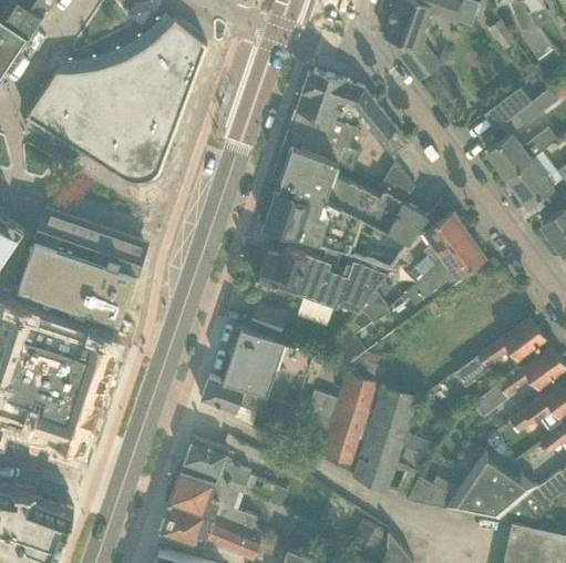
[(0,0),(0,16),(1,17),(12,0),(0,0)]
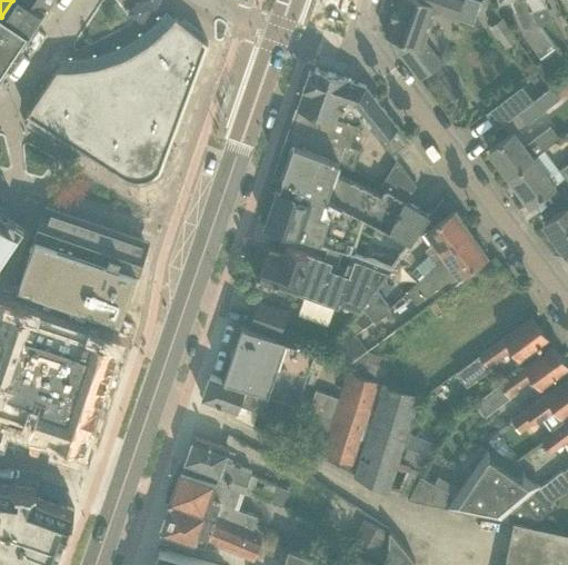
[(12,0),(1,17),(31,37),(56,0),(12,0)]
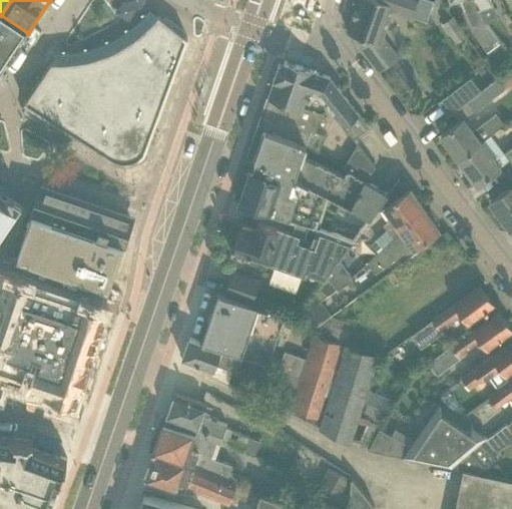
[(373,0),(360,0),(348,34),(357,37),(355,42),(380,75),(389,68),(394,74),(403,67),(392,52),(391,53),(388,56),(382,46),(394,12),(427,24),(434,5),(420,0),(378,0),(378,2),(373,0)]
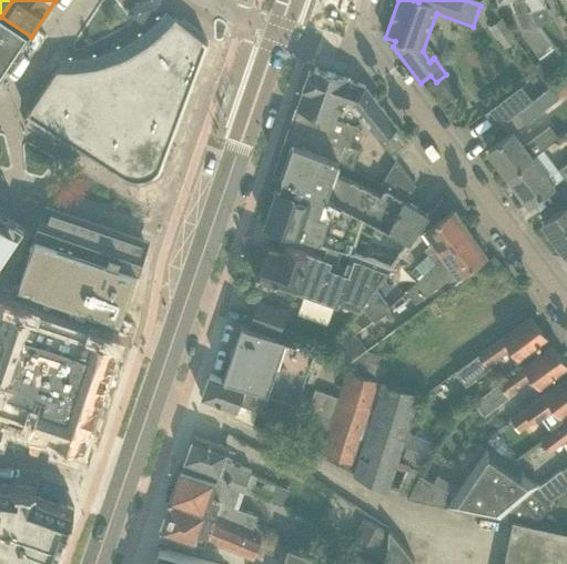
[(499,0),(500,1),(503,0),(508,0),(514,12),(512,13),(520,36),(537,57),(553,44),(550,41),(539,26),(527,0),(499,0)]
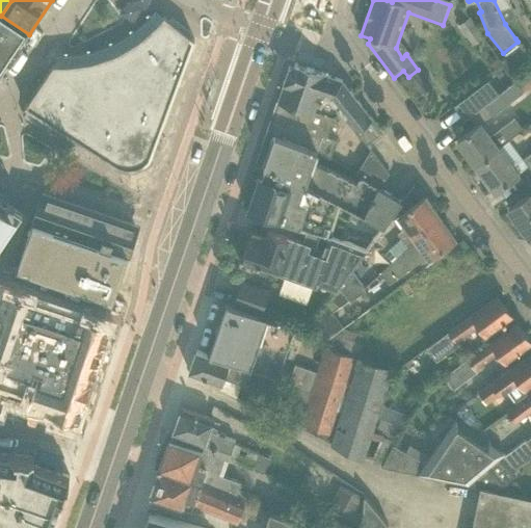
[(494,0),(505,24),(514,22),(516,21),(507,0),(494,0)]
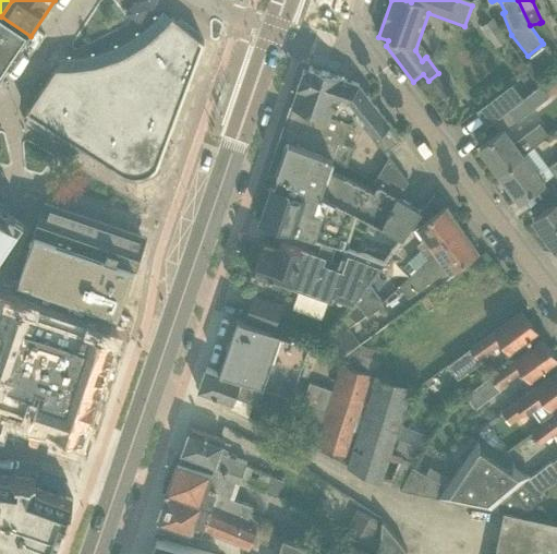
[(1,16),(0,15),(0,80),(1,81),(31,36),(1,16)]
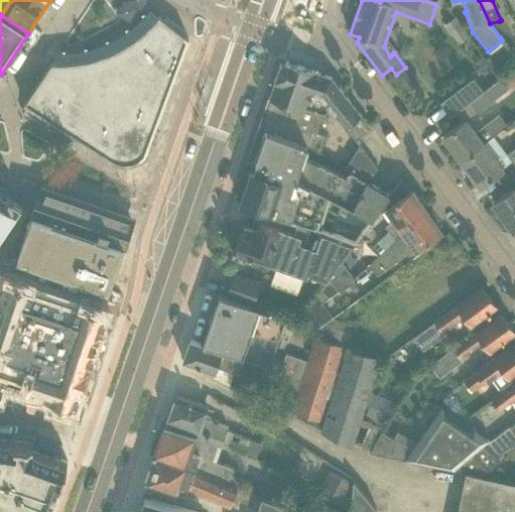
[(149,30),(137,40),(171,86),(177,66),(179,67),(188,41),(185,39),(185,35),(166,20),(163,21),(159,18),(149,30)]
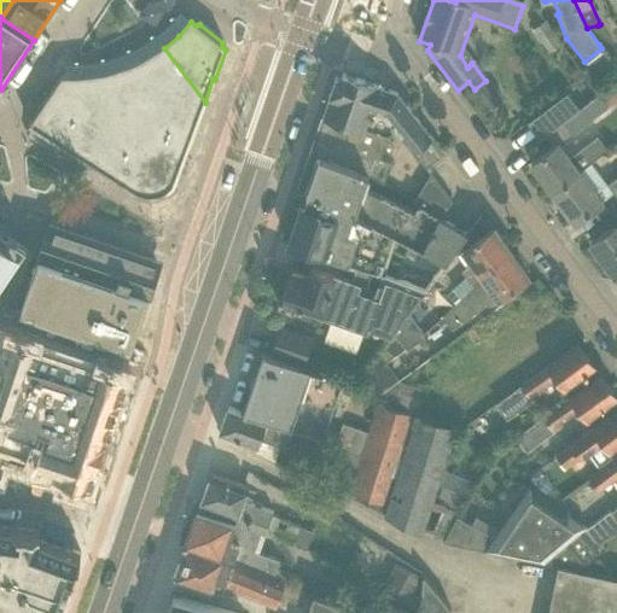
[(552,56),(563,48),(563,47),(546,23),(534,31),(552,56)]
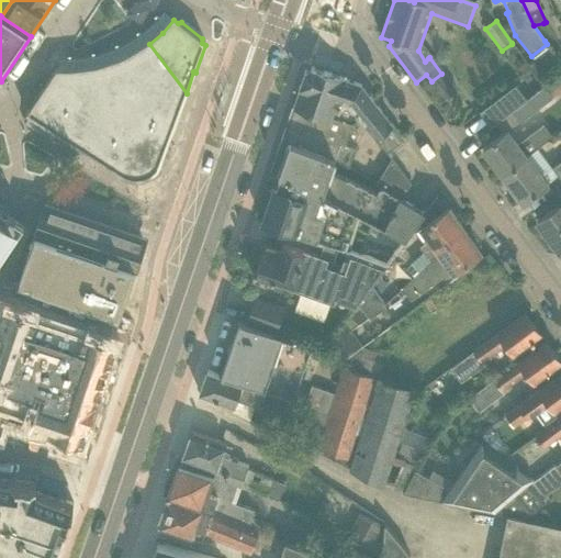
[(113,64),(100,68),(114,141),(122,177),(122,180),(128,183),(136,185),(143,185),(149,182),(156,178),(161,174),(158,171),(169,144),(168,143),(175,121),(177,122),(178,120),(177,119),(183,97),(187,98),(187,95),(188,95),(187,93),(149,44),(137,52),(125,58),(113,64)]
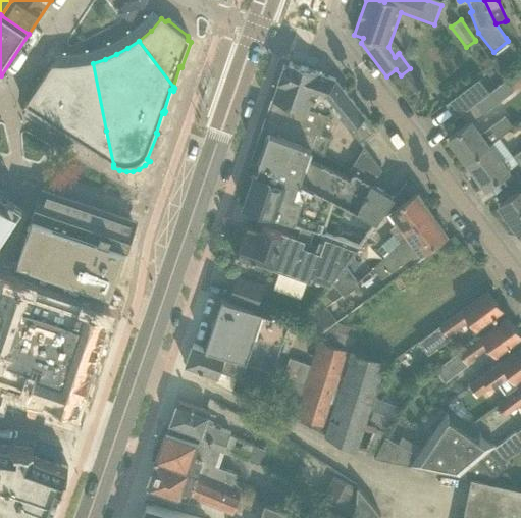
[(51,70),(39,88),(106,131),(93,63),(80,66),(66,67),(60,67),(53,67),(52,68),(51,70)]
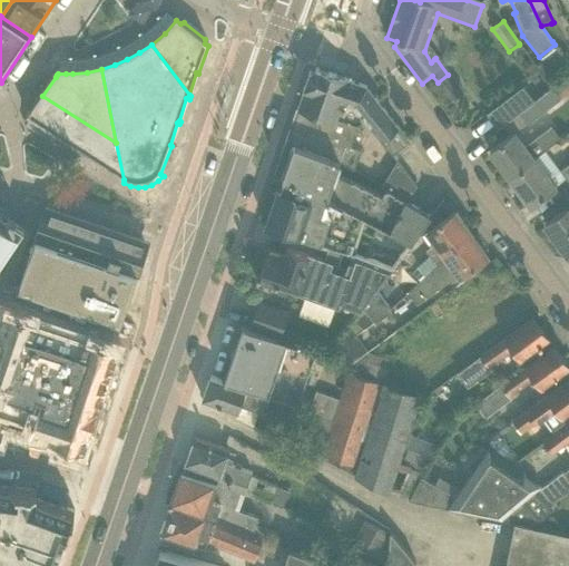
[(305,93),(298,111),(336,123),(336,122),(357,128),(365,123),(393,157),(410,144),(366,89),(319,72),(308,76),(304,93),(305,93)]
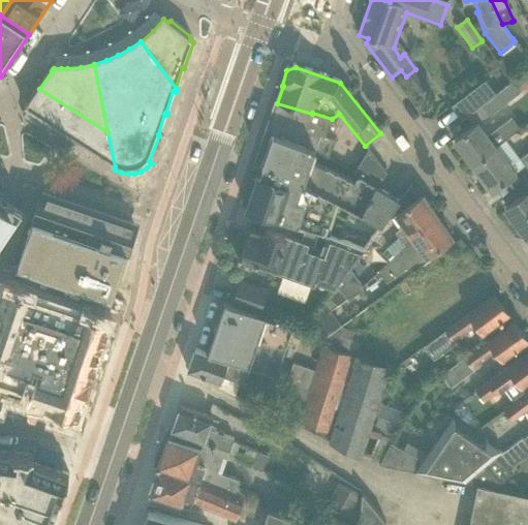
[(497,96),(487,82),(454,107),(464,121),(467,119),(482,107),(495,97),(497,96)]
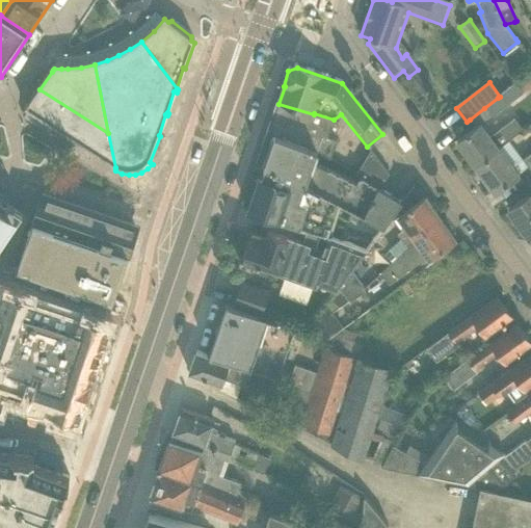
[(498,98),(484,108),(493,119),(525,95),(520,88),(516,84),(500,97),(498,98)]
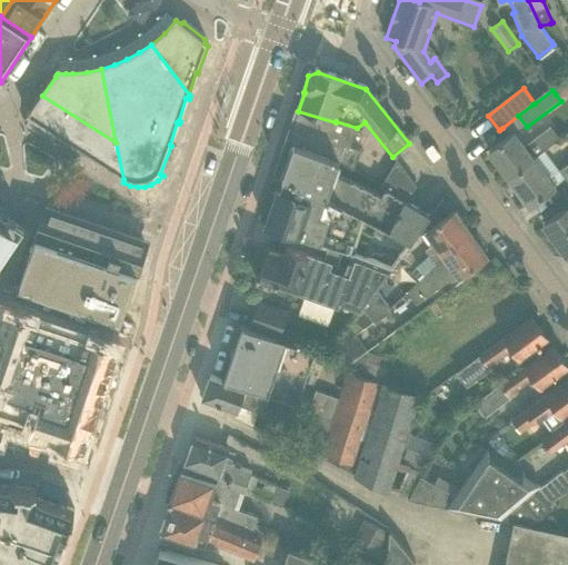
[(28,117),(28,118),(108,169),(112,172),(123,179),(116,142),(42,96),(30,115),(28,117)]
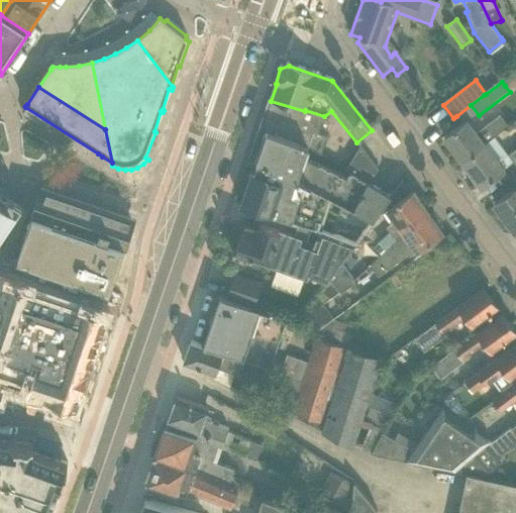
[(270,101),(260,130),(268,133),(308,148),(309,149),(322,157),(327,139),(317,136),(324,116),(305,110),(305,111),(271,101),(270,100),(270,101)]
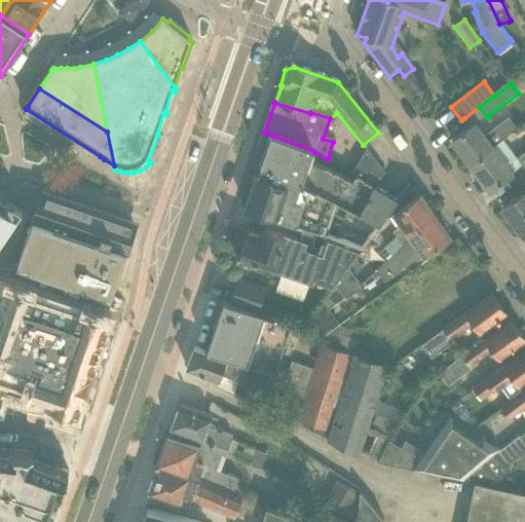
[(476,124),(452,143),(469,165),(493,147),(493,148),(517,131),(508,118),(485,137),(476,124)]
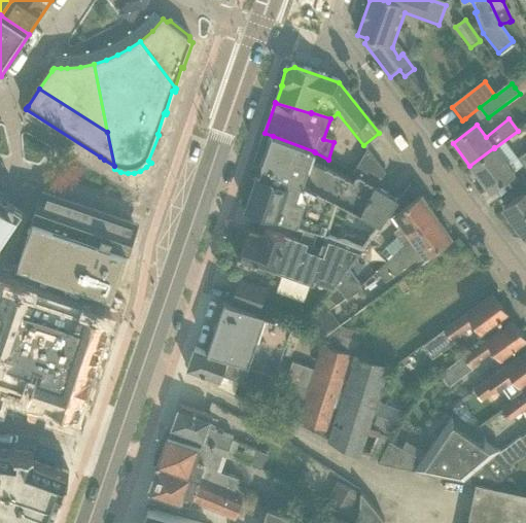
[(273,136),(263,167),(301,187),(303,188),(315,152),(314,151),(273,136)]
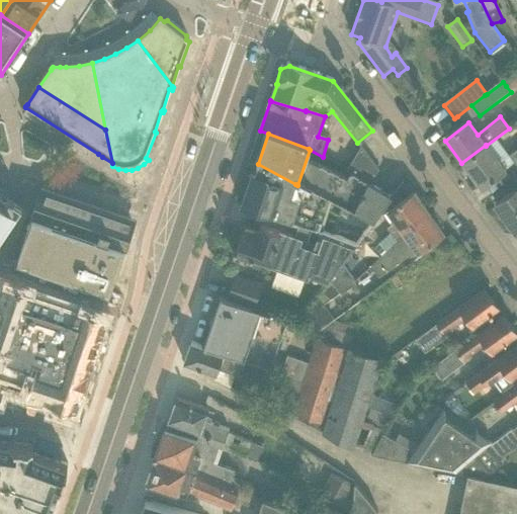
[(486,145),(461,163),(482,190),(505,172),(486,146),(486,145)]
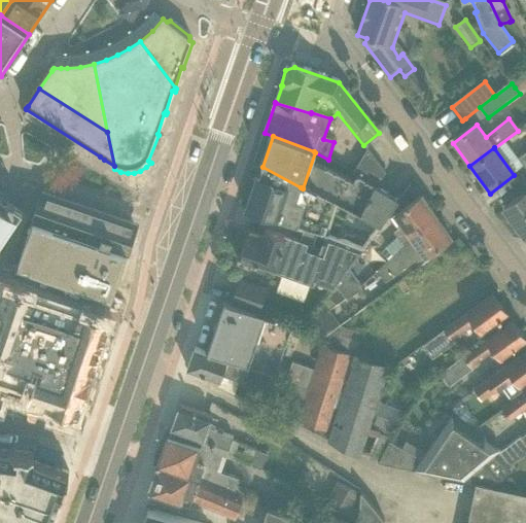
[(386,175),(369,152),(353,176),(356,178),(375,188),(377,189),(386,175)]
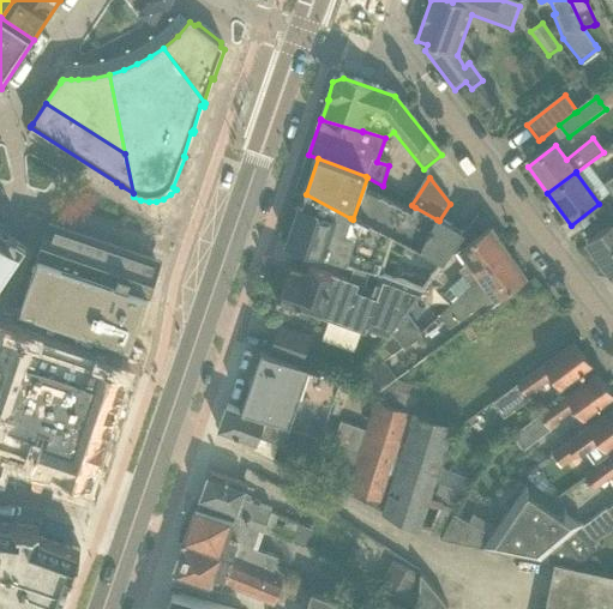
[(306,194),(287,247),(307,253),(322,259),(347,266),(379,277),(382,277),(394,241),(353,219),(350,218),(306,194)]
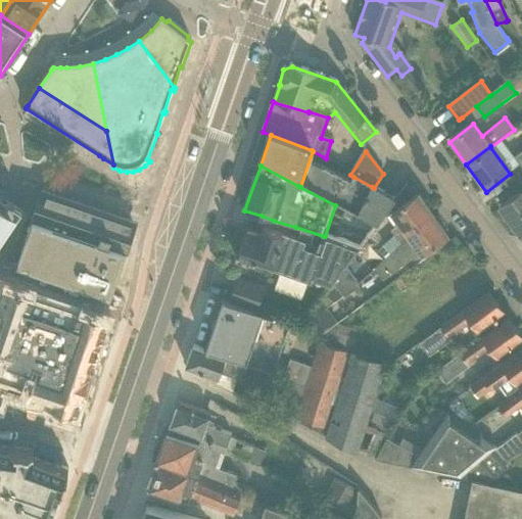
[(521,193),(501,208),(521,236),(521,185),(521,193)]
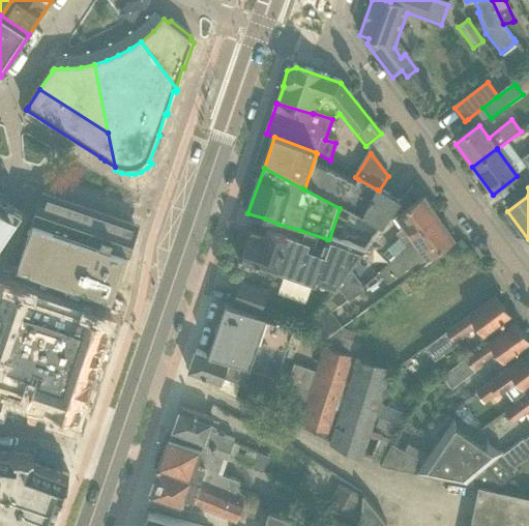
[(377,190),(361,220),(381,230),(401,205),(379,191),(377,190)]
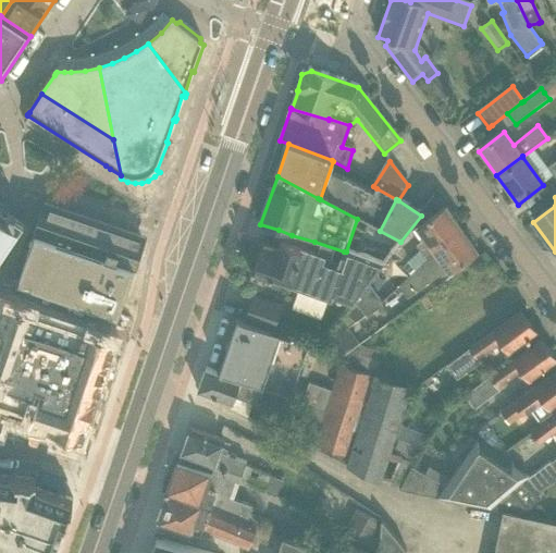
[(0,207),(0,259),(24,223),(0,207)]
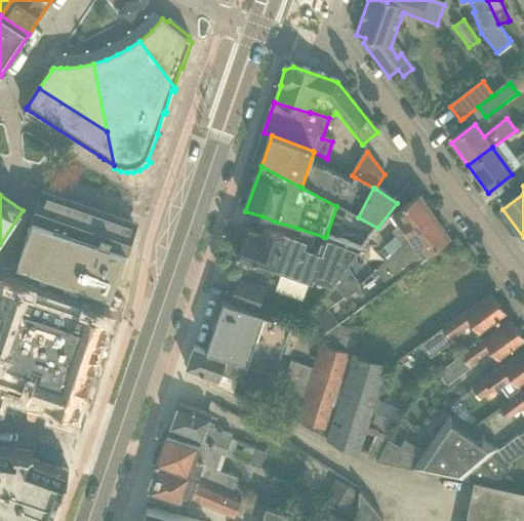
[(419,197),(403,209),(393,216),(408,237),(435,217),(419,197)]
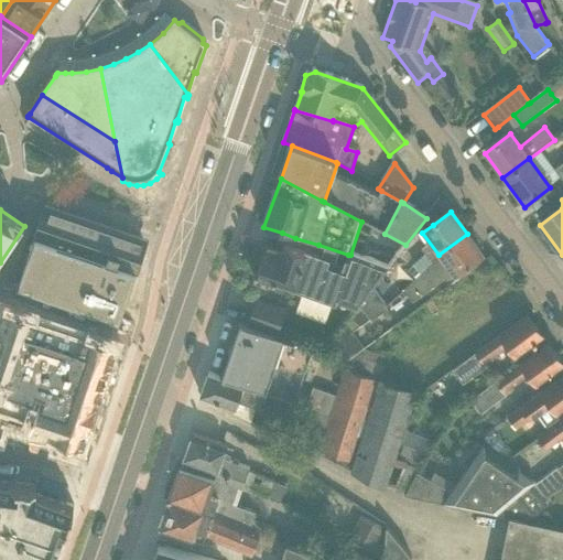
[(44,213),(29,258),(19,286),(120,321),(145,247),(44,213)]
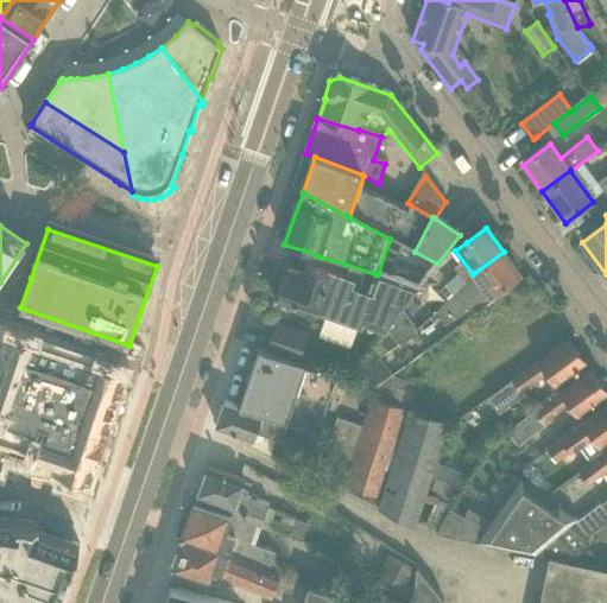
[(504,252),(473,274),(463,281),(468,286),(435,315),(444,328),(488,296),(489,298),(520,277),(504,252)]
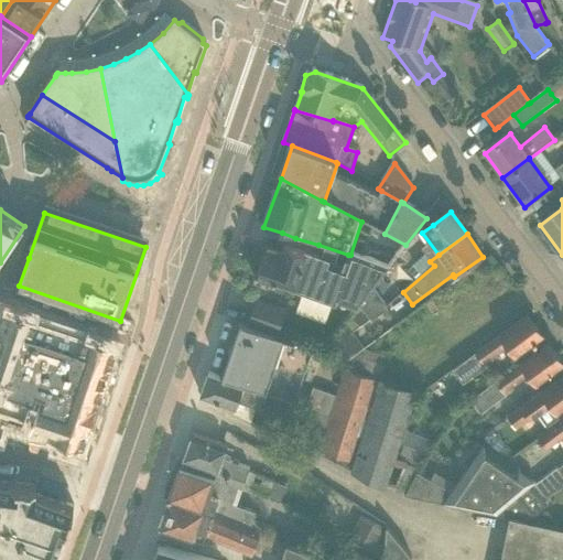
[(262,255),(255,276),(275,283),(274,287),(290,292),(291,289),(305,293),(303,299),(332,309),(334,304),(357,312),(360,308),(372,291),(389,268),(350,255),(348,255),(342,272),(332,269),(334,261),(283,245),(281,251),(268,247),(264,256),(262,255)]
